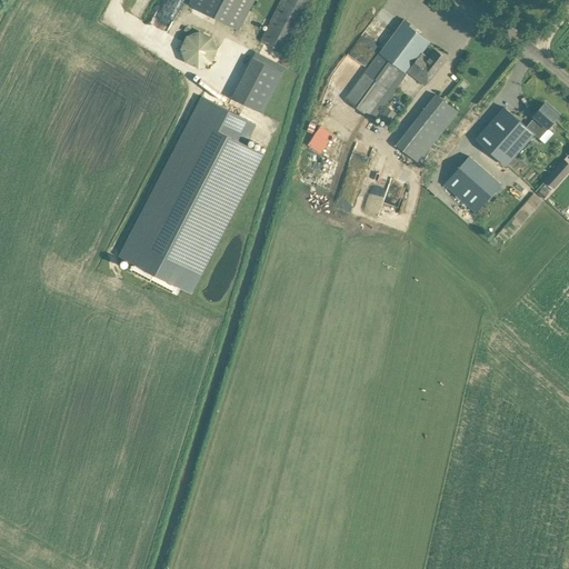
[(190,0),(189,3),(239,30),(253,0),(190,0)]
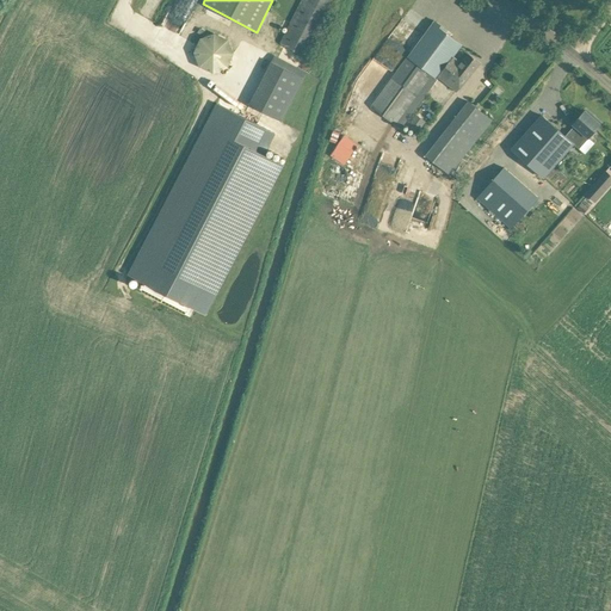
[(301,0),(279,43),(297,53),(303,55),(331,0),(301,0)]
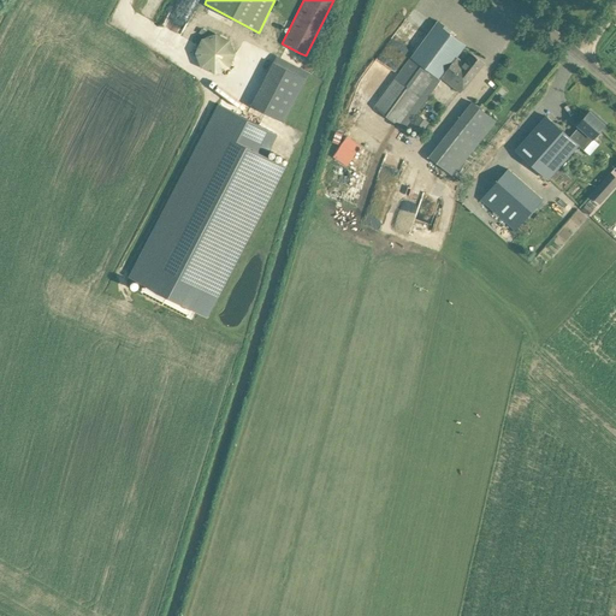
[(438,21),(374,106),(404,130),(442,80),(461,93),(483,63),(466,51),(460,59),(456,57),(466,46),(449,33),(450,30),(438,21)]
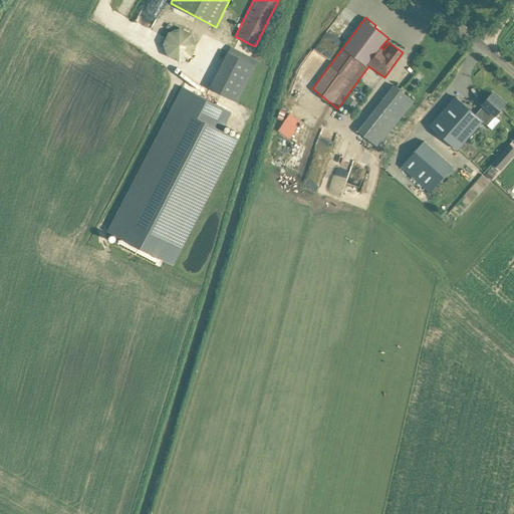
[(192,33),(180,28),(169,32),(164,44),(168,56),(180,61),(192,57),(197,45),(192,33)]
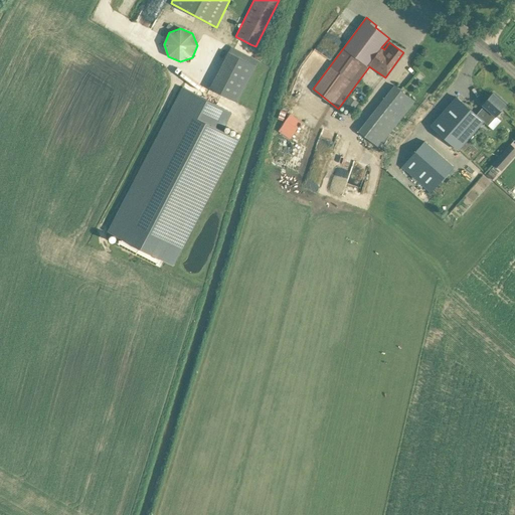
[(230,46),(209,88),(236,102),(258,60),(230,46)]
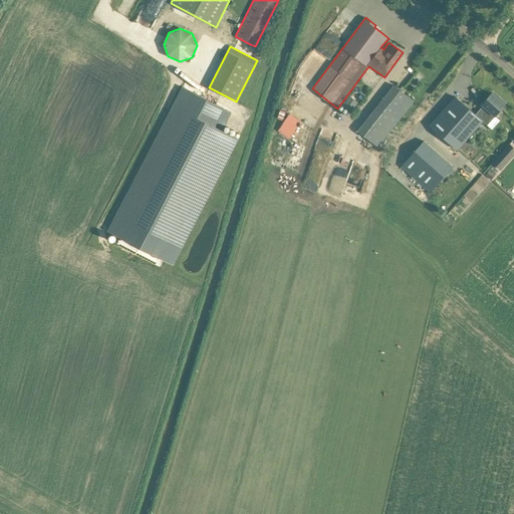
[(377,146),(414,100),(395,85),(358,132),(377,146)]
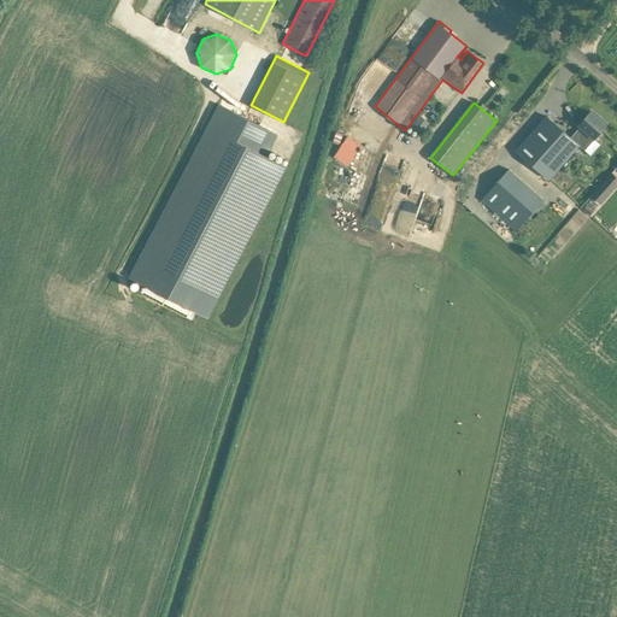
[(269,157),(280,135),(219,105),(130,277),(209,318),(287,166),(269,157)]
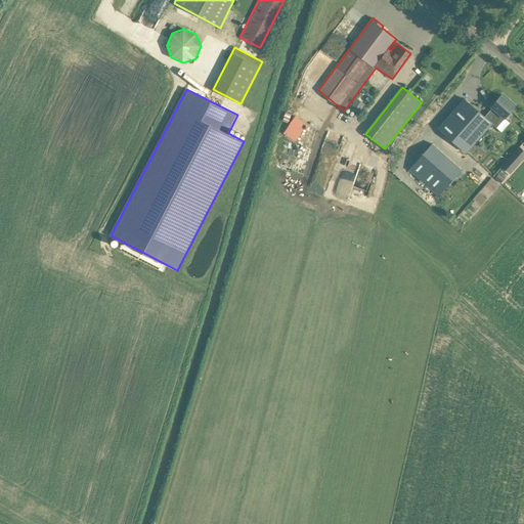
[(492,107),(485,117),(492,123),(496,127),(516,105),(509,99),(508,100),(501,95),(491,106),(492,107)]
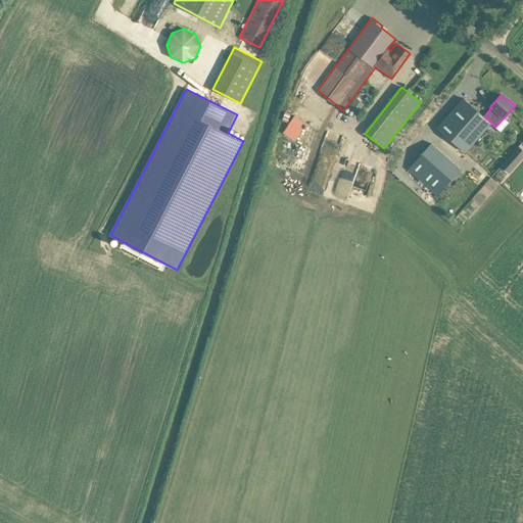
[(464,98),(437,128),(466,152),(491,124),(491,123),(484,116),(464,98)]
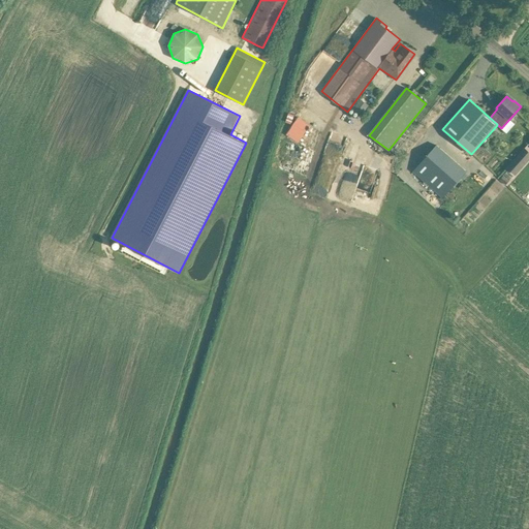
[(298,143),(310,125),(298,117),(286,134),(298,143)]
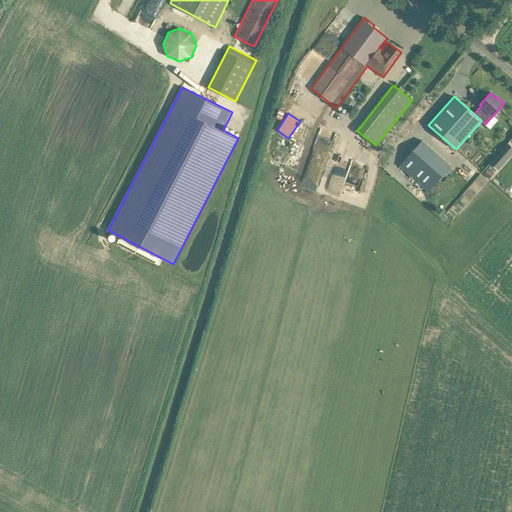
[(411,153),(400,166),(428,191),(439,178),(411,153)]
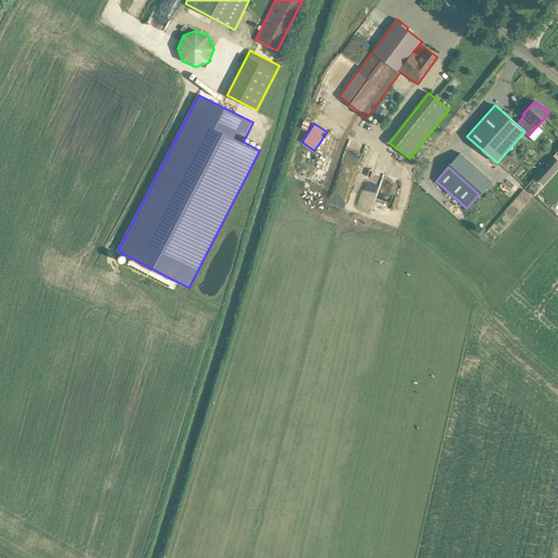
[(359,185),(361,174),(347,170),(344,182),(359,185)]
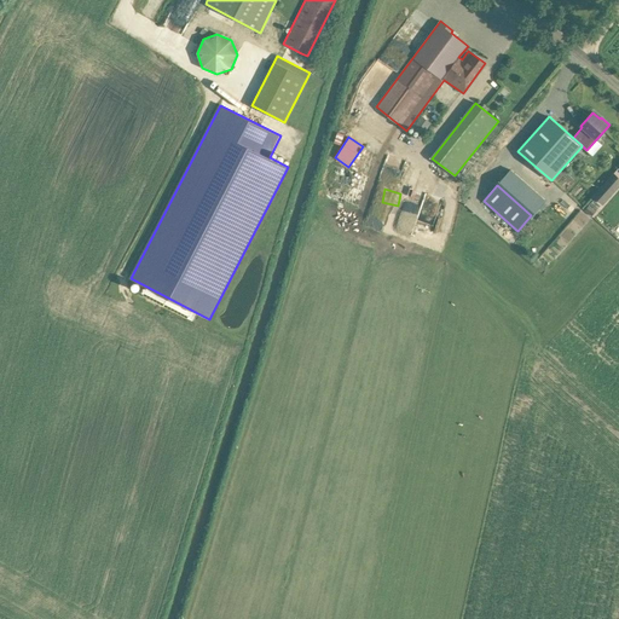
[(596,212),(589,206),(584,210),(591,217),(596,212)]
